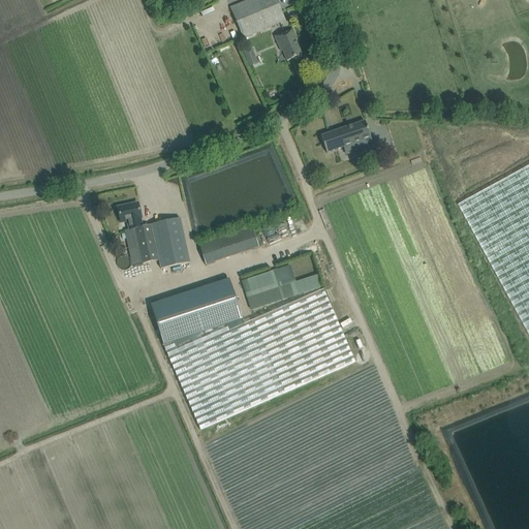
[(249,0),(229,8),(243,39),(285,21),(276,0),(249,0)]
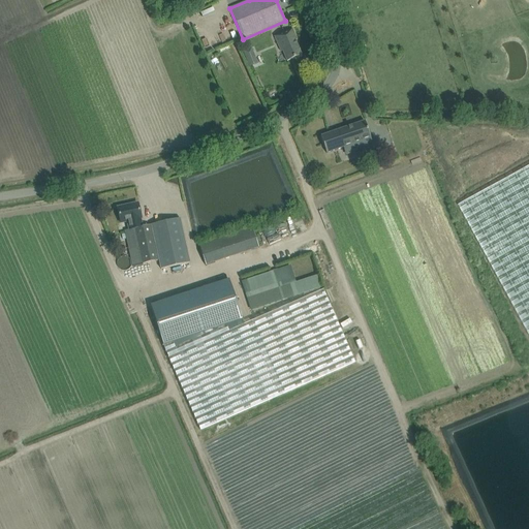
[(282,51),(287,62),(302,56),(296,40),(297,40),(292,29),(275,37),(281,52),(282,51)]
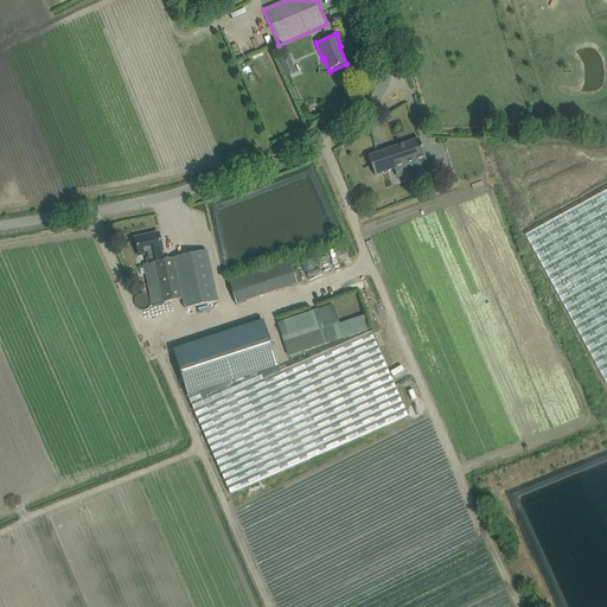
[(419,140),(368,157),(375,177),(404,166),(406,171),(426,164),(427,167),(428,167),(419,140)]
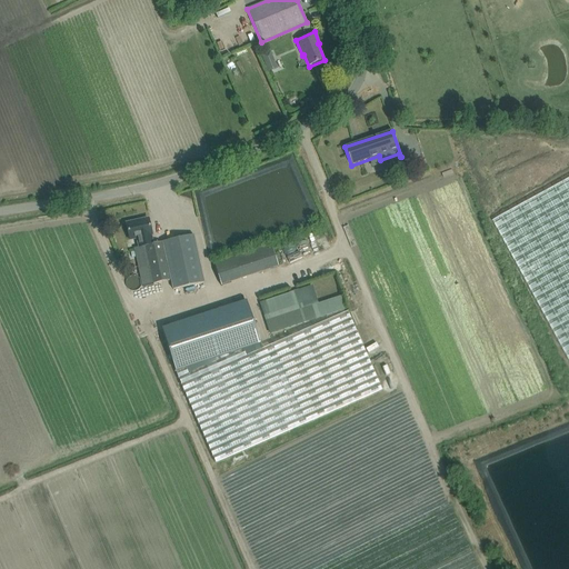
[(568,179),(493,221),(568,359),(568,179)]
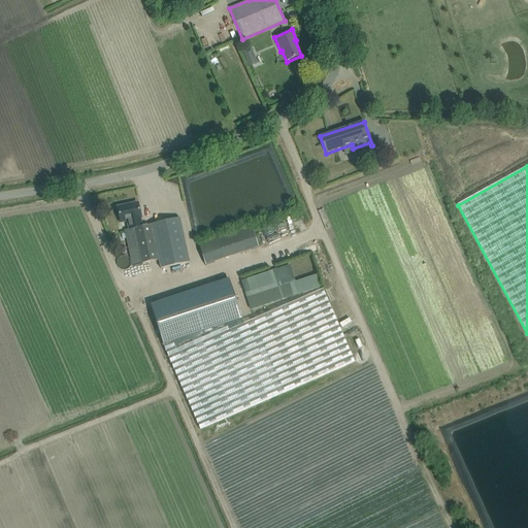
[(186,244),(179,219),(141,227),(140,219),(141,219),(137,203),(129,205),(129,206),(126,207),(126,206),(117,207),(121,223),(127,222),(129,229),(125,230),(132,266),(158,260),(155,244),(156,244),(159,260),(161,269),(189,263),(186,244)]
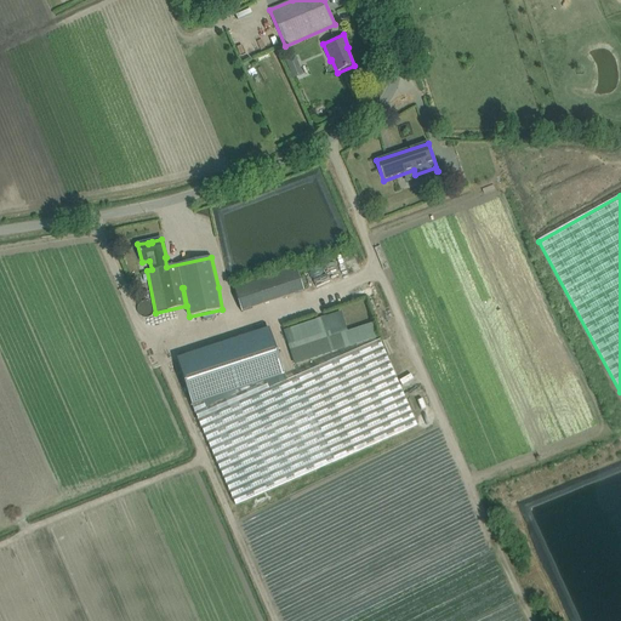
[(305,291),(296,267),(233,288),(241,312),(305,291)]
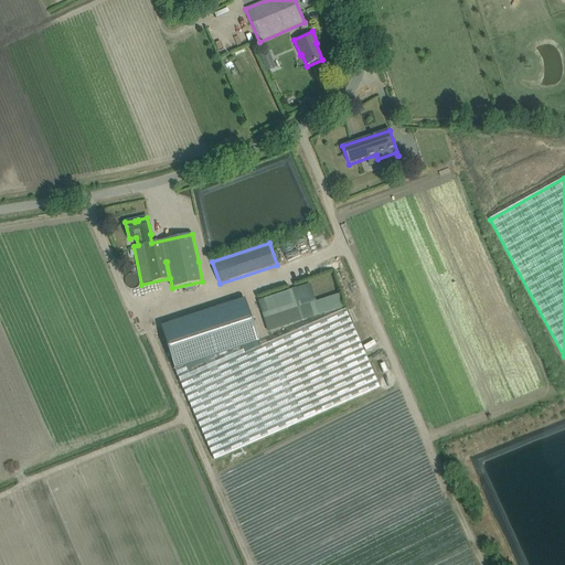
[(311,298),(307,286),(295,289),(299,302),(311,298)]
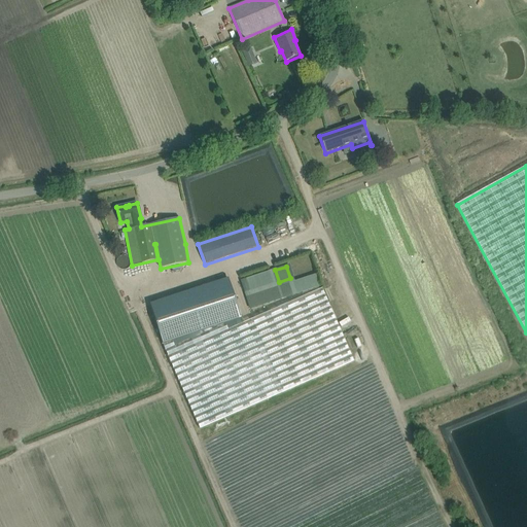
[(270,272),(241,281),(245,293),(274,284),(270,272)]
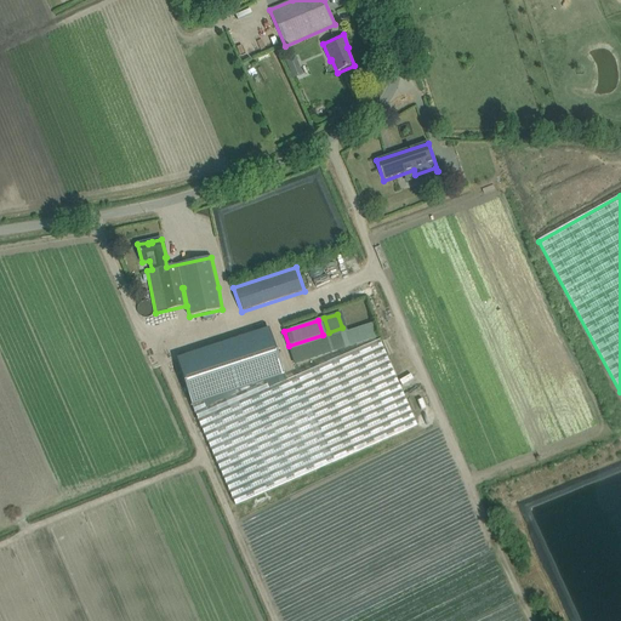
[(376,339),(371,324),(345,332),(349,347),(376,339)]
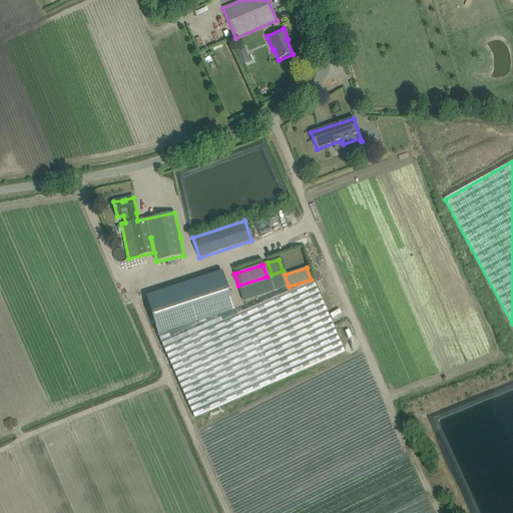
[(222,272),(145,297),(158,336),(234,311),(222,272)]
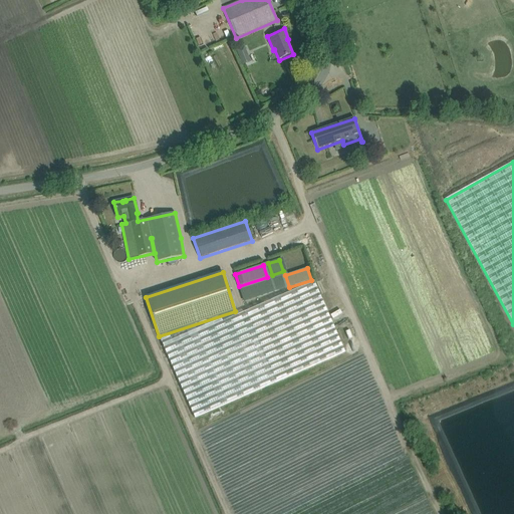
[(244,302),(285,288),(281,276),(240,290),(244,302)]
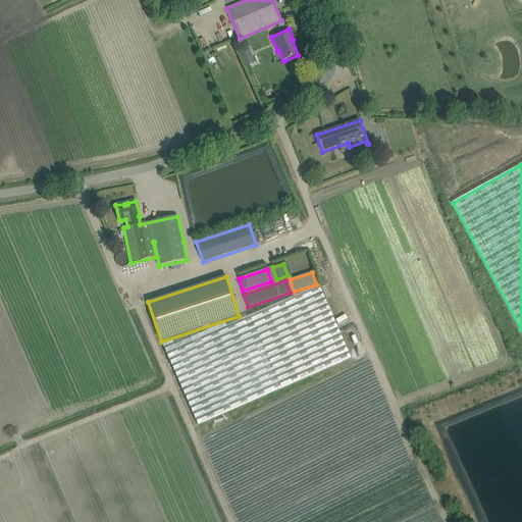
[(240,316),(161,342),(198,425),(350,359),(321,294),(318,286),(241,320),(240,316)]
